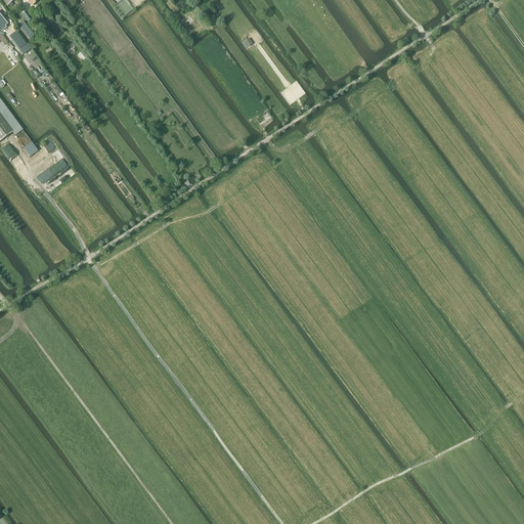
[(33,29),(37,26),(26,11),(23,14),(33,29)]
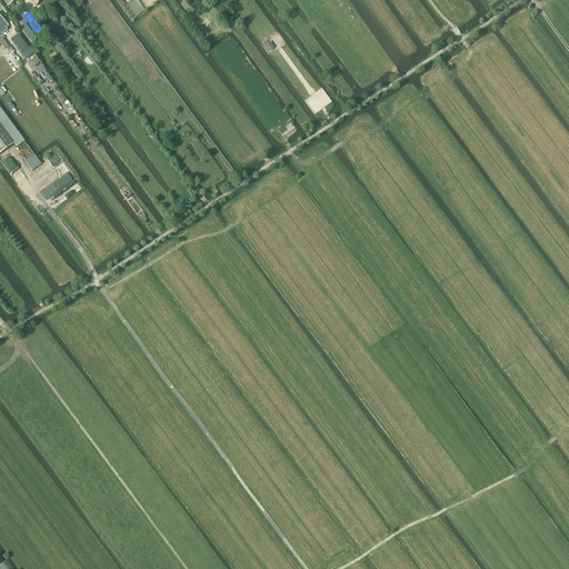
[(53,16),(49,20),(62,35),(67,30),(57,20),(58,20),(53,16)]
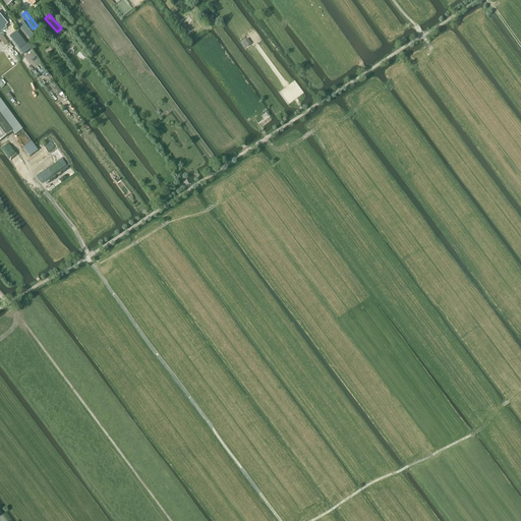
[(30,40),(34,37),(23,22),(19,25),(30,40)]
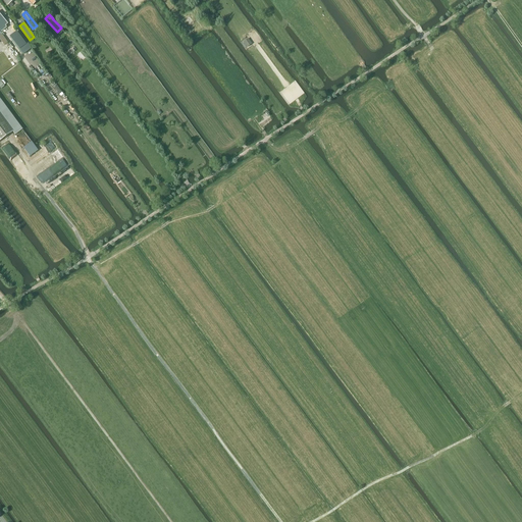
[(22,40),(16,32),(9,38),(20,51),(28,46),(23,42),(22,43),(21,41),(22,40)]
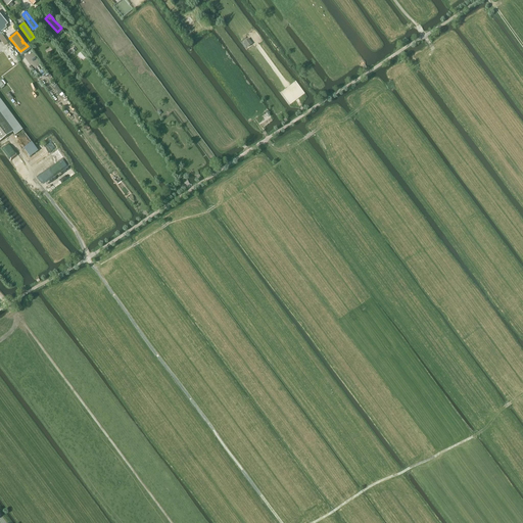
[(252,44),(248,39),(243,42),(247,48),(252,44)]
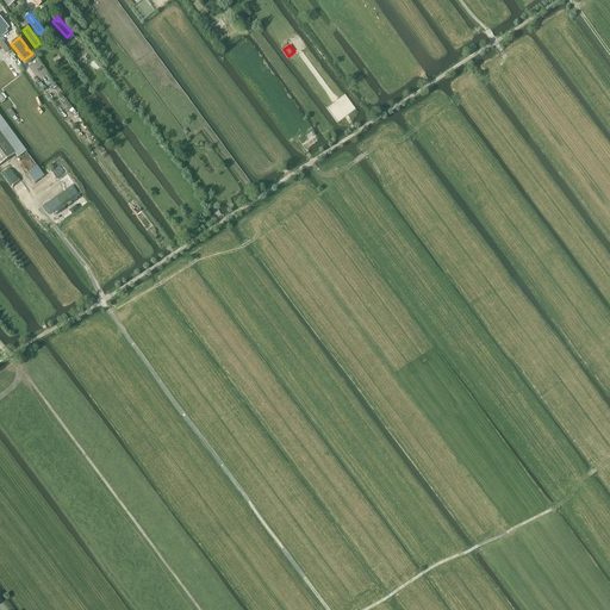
[(18,157),(26,151),(0,116),(0,163),(14,154),(18,157)]
